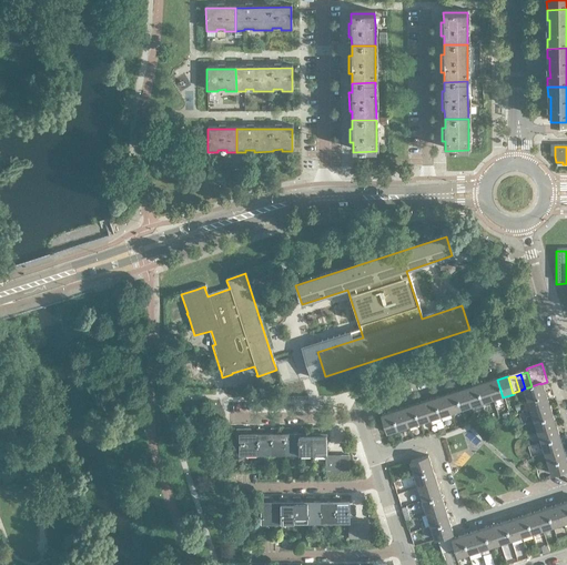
[(503,397),(497,380),(486,383),(492,401),(503,397)]
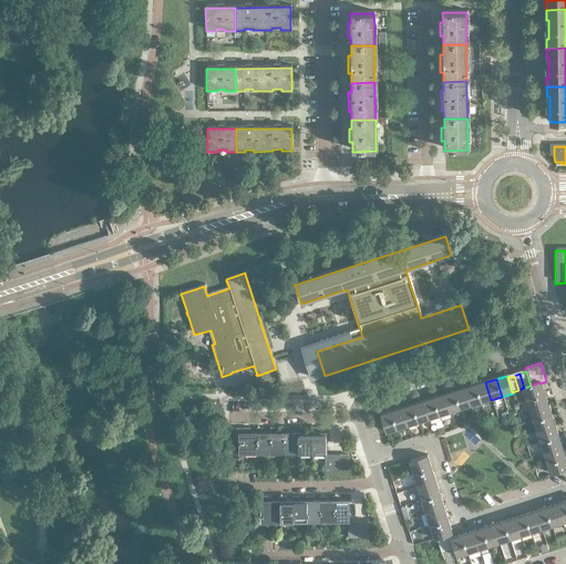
[(207,391),(207,381),(193,381),(193,390),(207,391)]
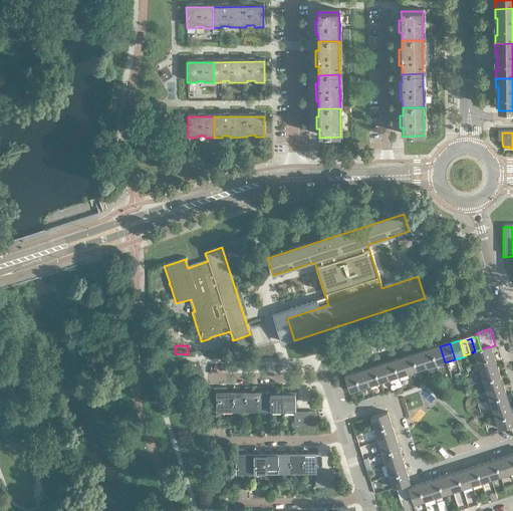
[(445,362),(440,346),(431,349),(436,365),(445,362)]
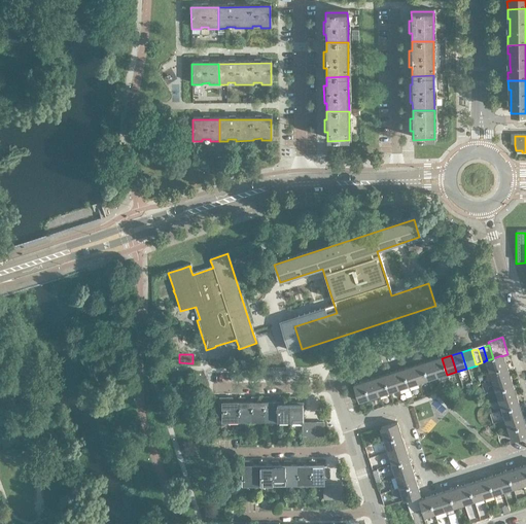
[(503,362),(501,356),(501,355),(493,358),(487,360),(485,360),(485,361),(488,372),(505,367),(503,362)]
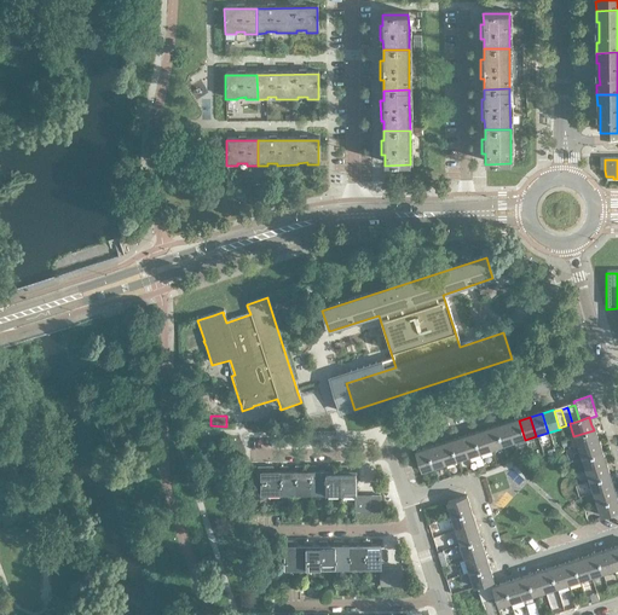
[(525,440),(519,421),(507,424),(513,444),(525,440)]
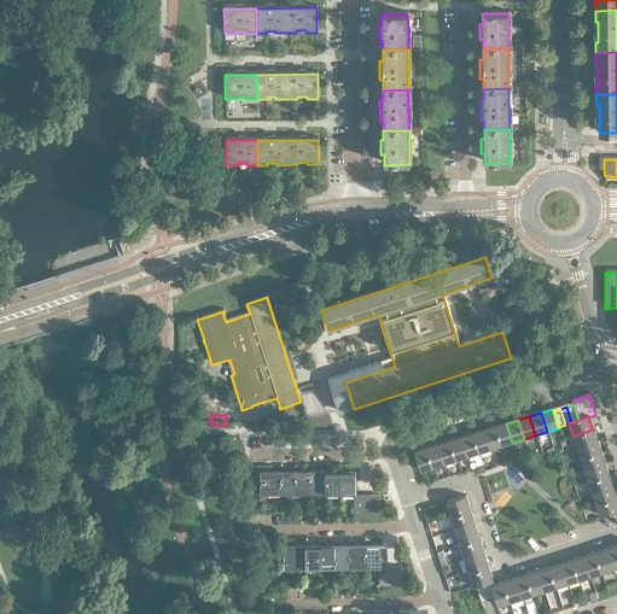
[(512,443),(506,424),(495,427),(501,446),(512,443)]
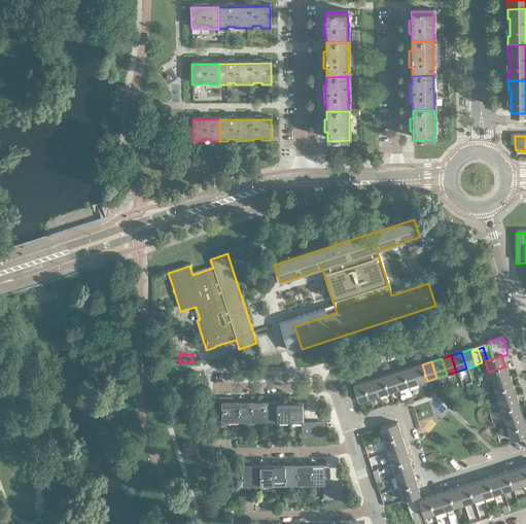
[(427,381),(422,364),(412,368),(417,384),(427,381)]
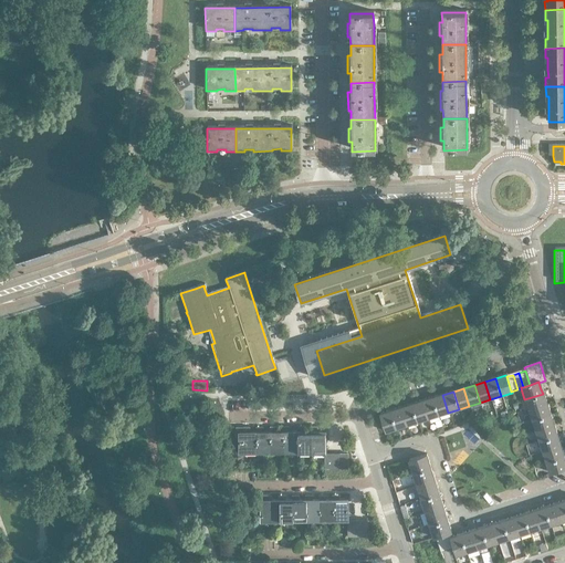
[(546,404),(545,400),(543,394),(524,399),(529,410),(546,404)]
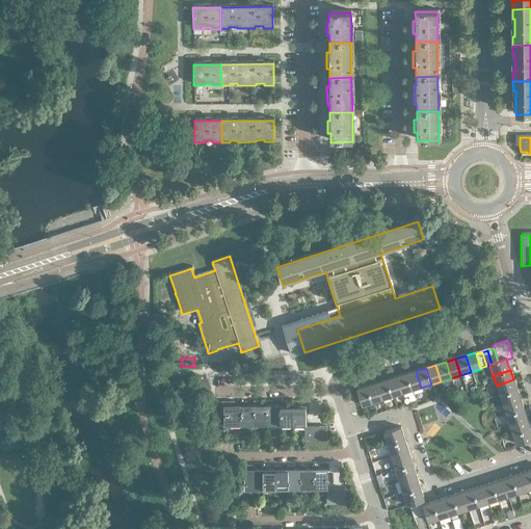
[(421,388),(416,371),(406,374),(412,392),(421,388)]
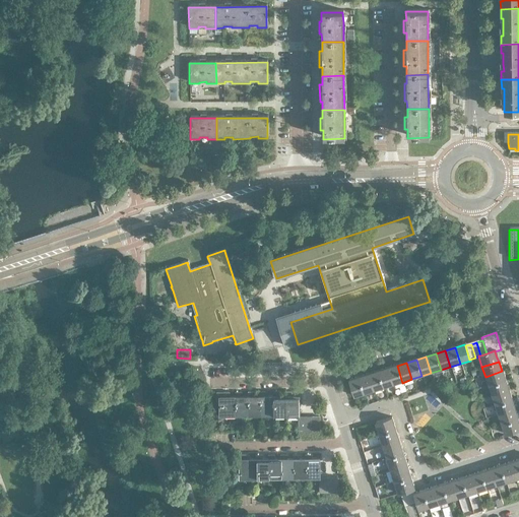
[(402,383),(397,366),(387,369),(392,386),(402,383)]
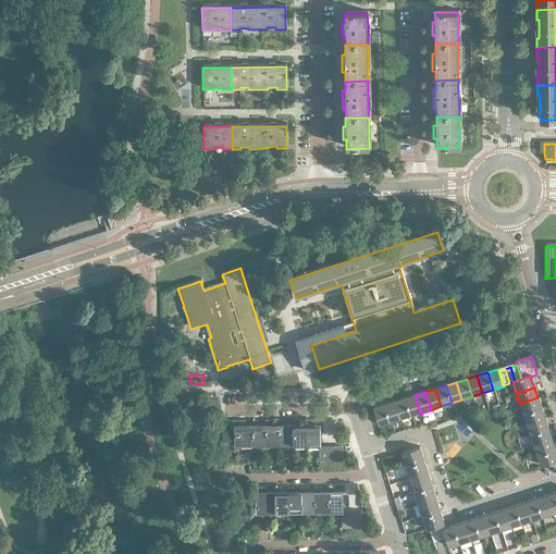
[(420,414),(415,395),(405,398),(410,417),(420,414)]
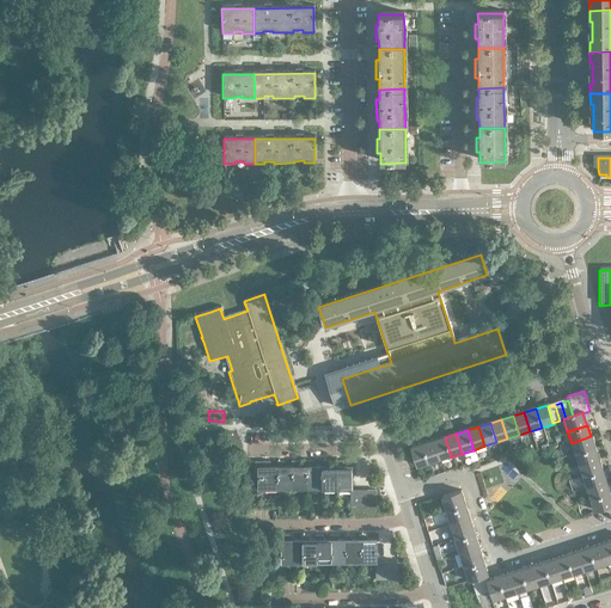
[(594,448),(592,443),(591,436),(572,443),(575,454),(594,448)]
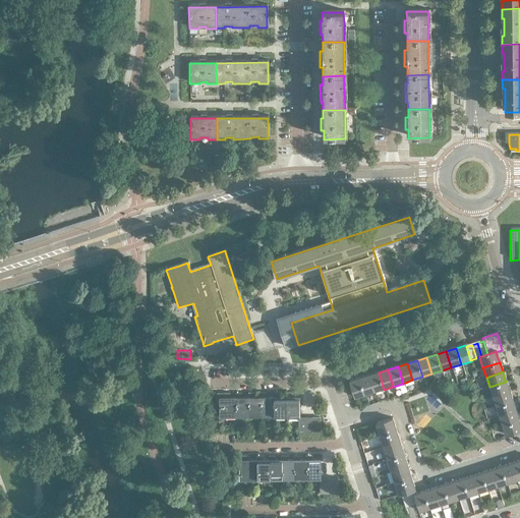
[(384,390),(379,372),(368,377),(373,393),(384,390)]
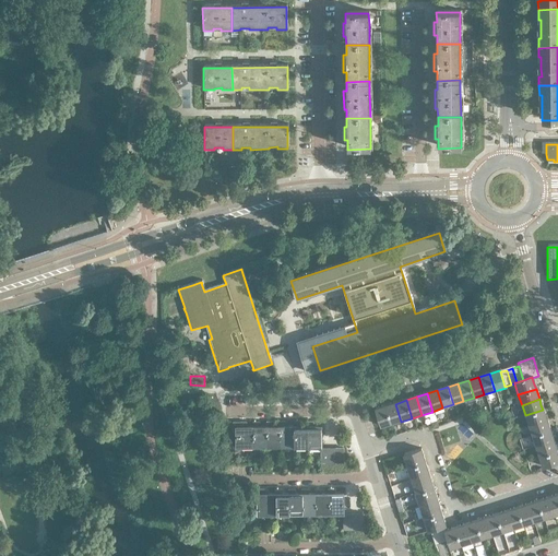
[(401,422),(395,404),(384,407),(391,425),(401,422)]
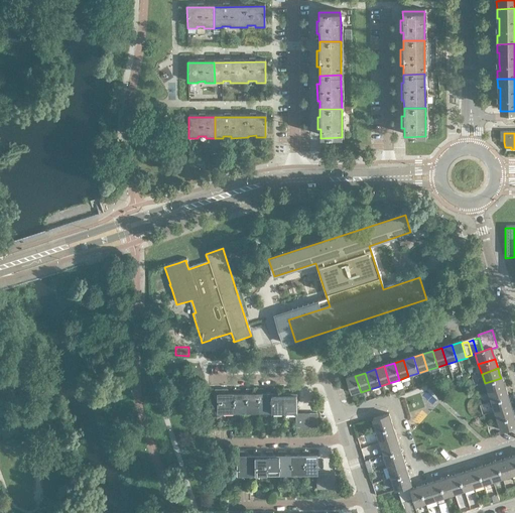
[(361,392),(355,376),(346,379),(351,395),(361,392)]
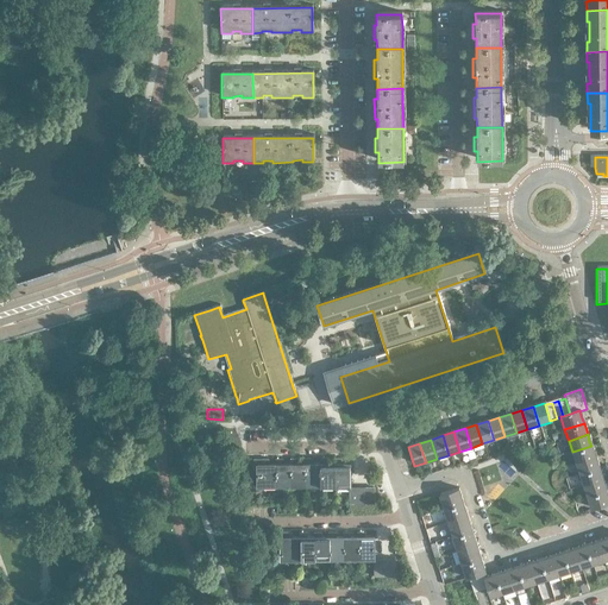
[(595,458),(594,453),(591,446),(572,452),(576,464),(595,458)]
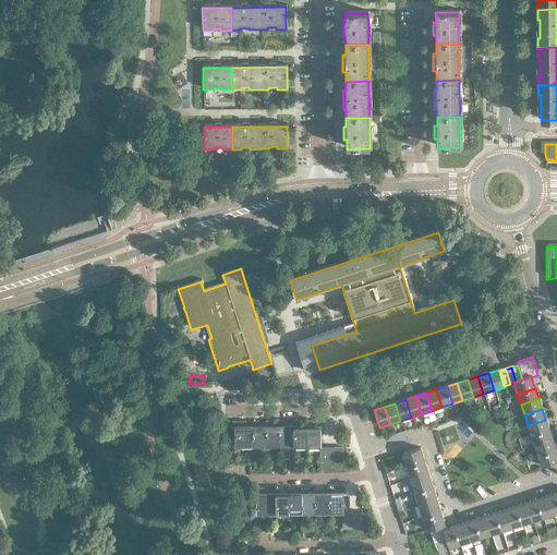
[(548,430),(547,425),(545,420),(528,425),(531,435),(548,430)]
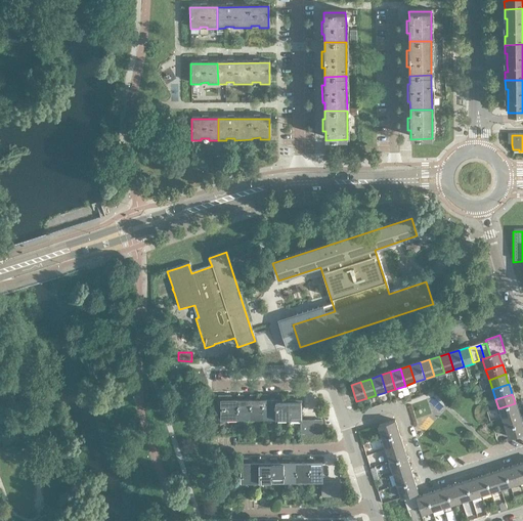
[(237,420),(236,401),(228,401),(228,397),(217,398),(218,410),(221,410),(221,421),(237,420)]
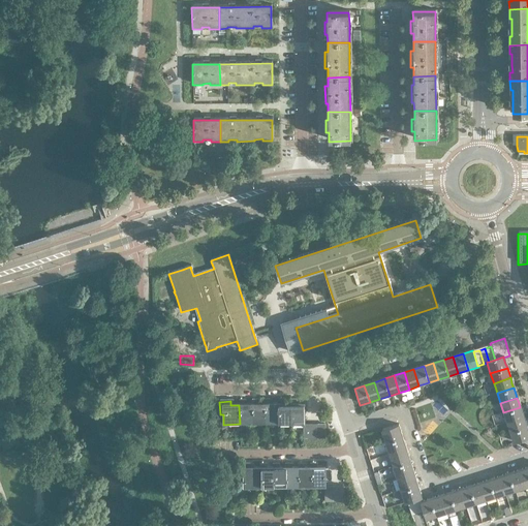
[(252,424),(252,405),(243,405),(243,401),(239,401),(239,405),(240,424),(252,424)]
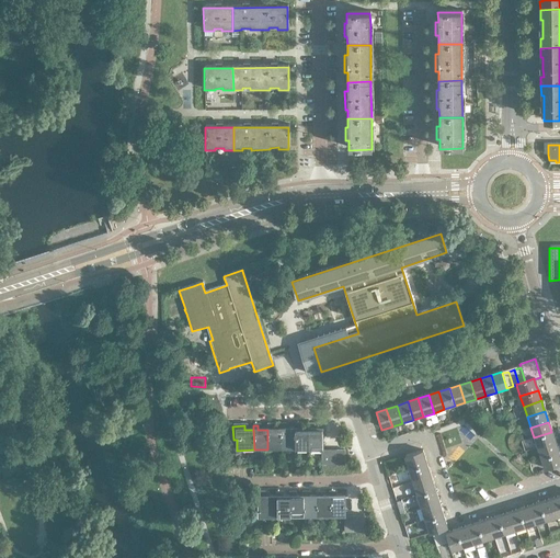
[(281,450),(281,430),(272,430),(272,425),(267,425),(267,430),(267,450),(281,450)]
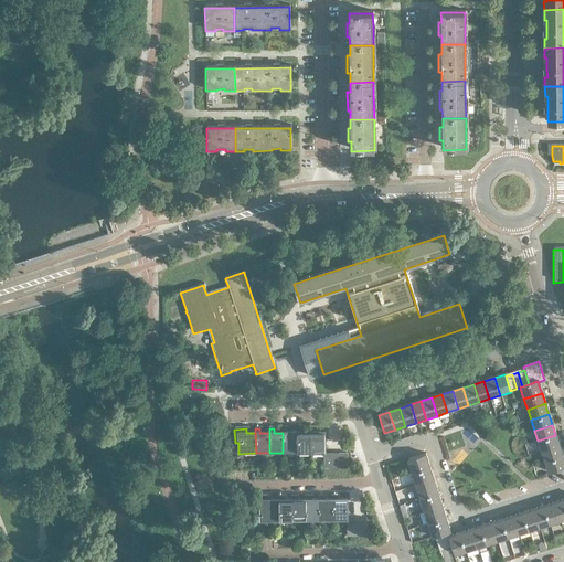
[(297,453),(296,433),(287,433),(287,428),(283,428),(283,433),(283,453),(297,453)]
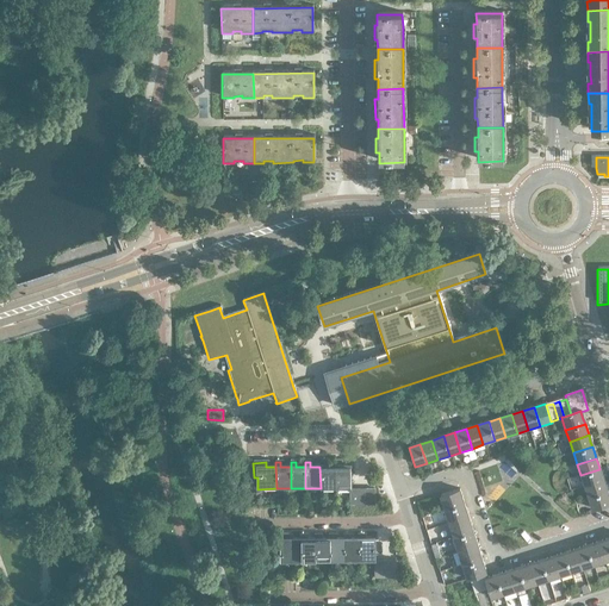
[(335,488),(335,467),(324,467),(324,462),(319,462),(319,467),(321,488),(335,488)]
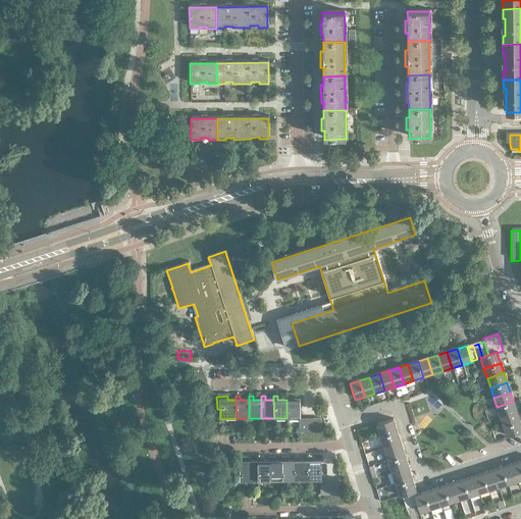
[(300,417),(299,400),(291,400),(291,396),(287,396),(287,400),(287,418),(300,418),(300,417)]
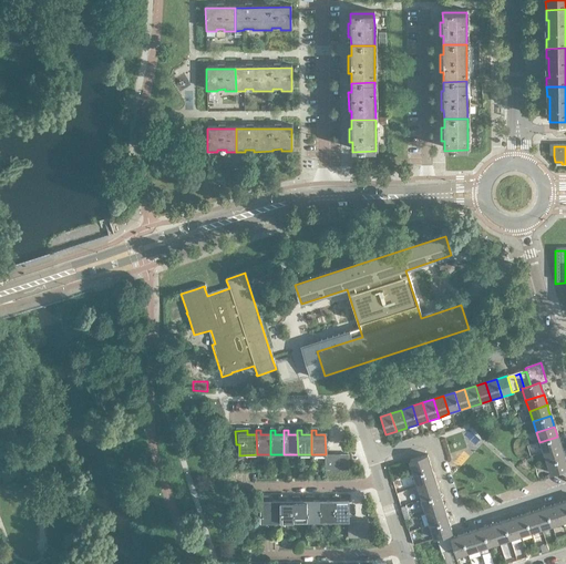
[(561,448),(559,444),(557,437),(539,442),(543,453),(561,448)]
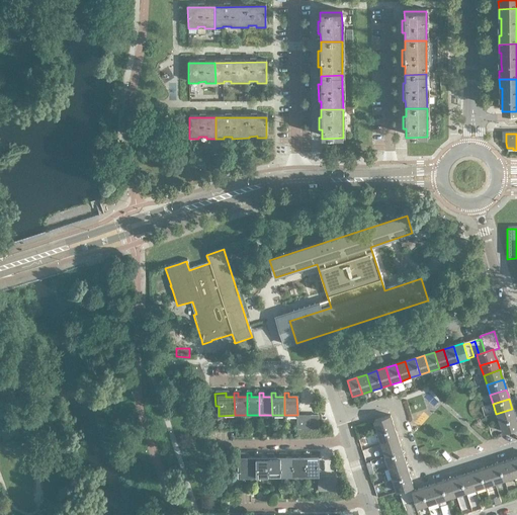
[(515,418),(514,414),(512,409),(496,414),(499,423),(515,418)]
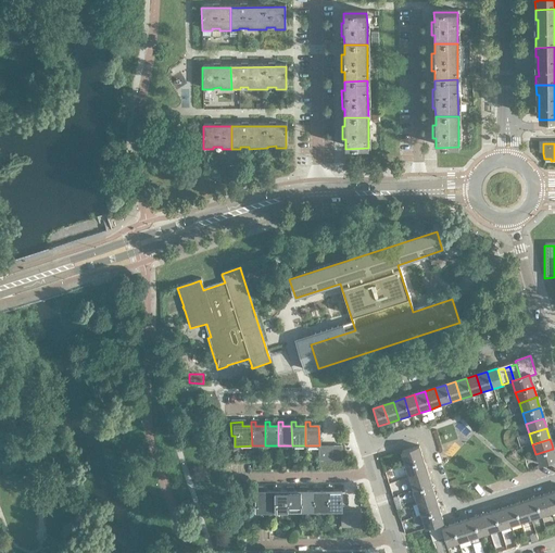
[(423,461),(418,449),(401,454),(405,467),(423,461)]
